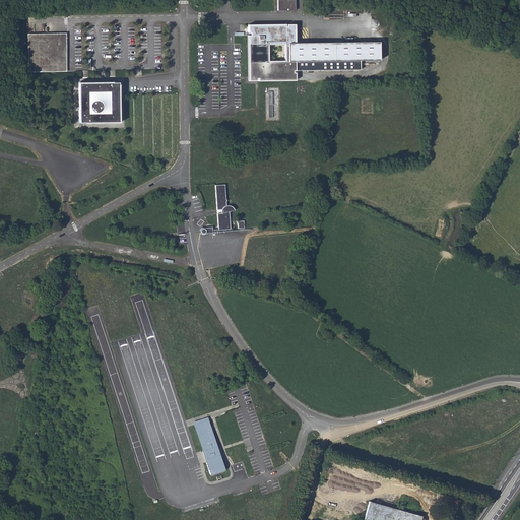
[(296,25),(248,25),(248,34),(251,34),(251,36),(248,36),(249,81),(296,80),(296,71),(296,62),(334,62),(334,43),(296,43),(296,25)]
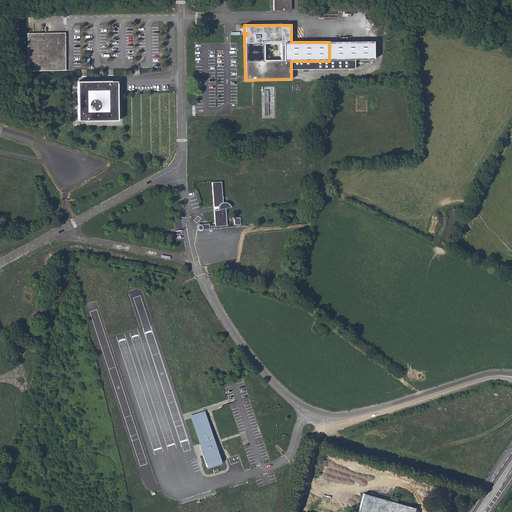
[(65,33),(27,33),(28,72),(66,71),(65,33)]
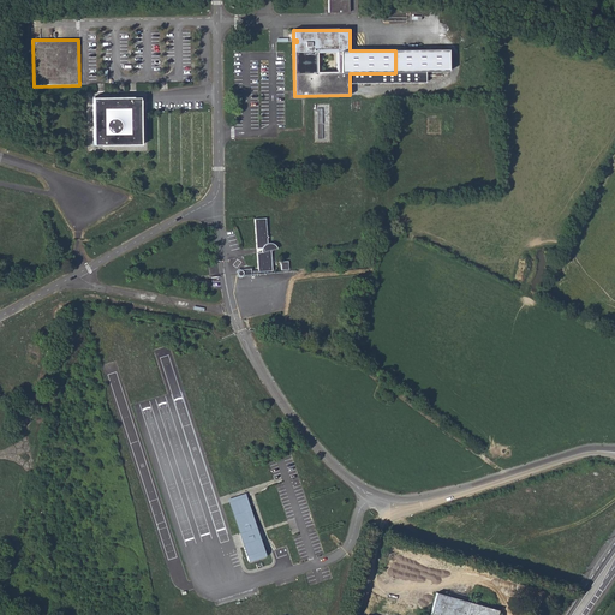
[(449,51),(395,51),(395,73),(427,72),(449,72),(449,51)]
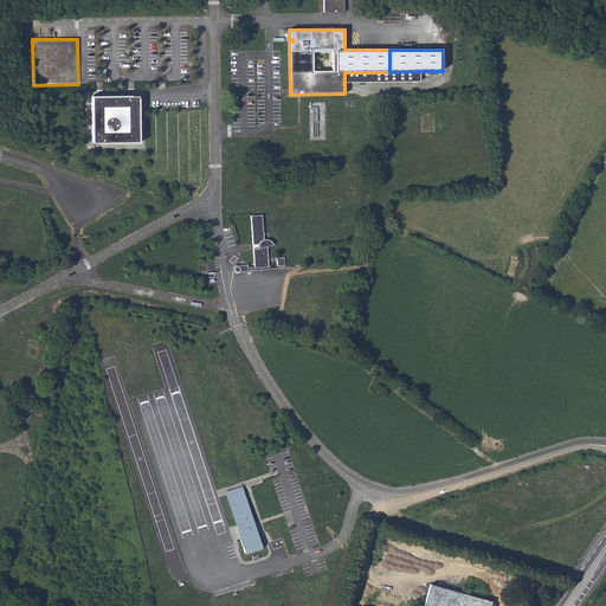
[(420,71),(345,72),(345,83),(420,82),(420,71)]
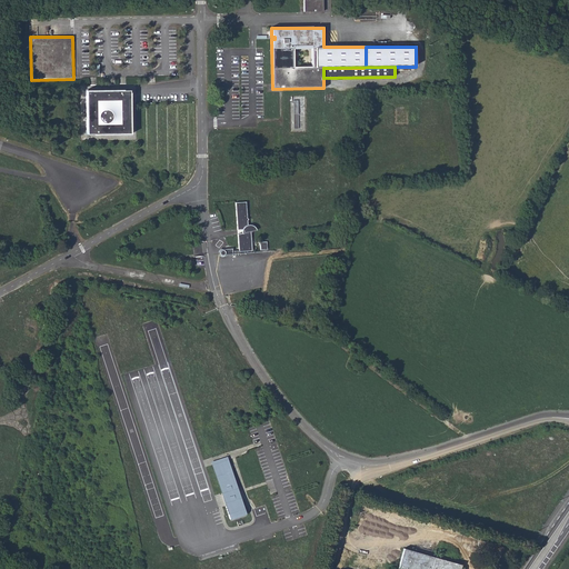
[(107,91),(86,91),(87,136),(131,135),(130,91),(115,91),(107,91)]
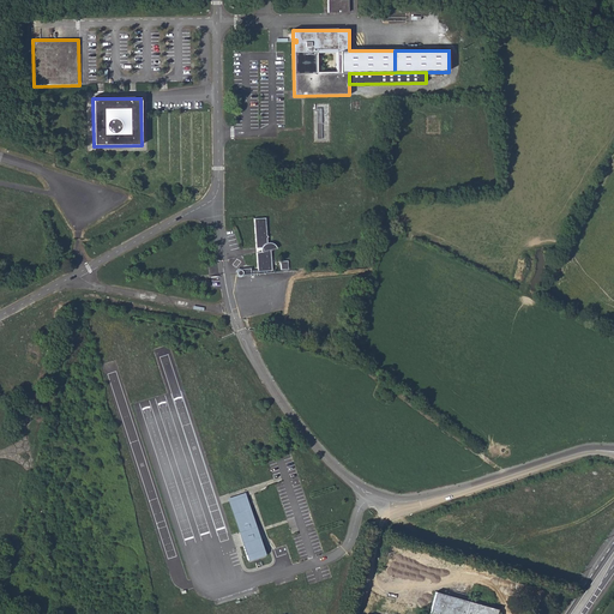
[(265,218),(254,220),(257,248),(262,248),(262,252),(257,253),(258,272),(272,271),(270,251),(277,250),(276,244),(274,242),(271,242),(269,241),(266,242),(266,239),(269,238),(266,236),(265,218)]
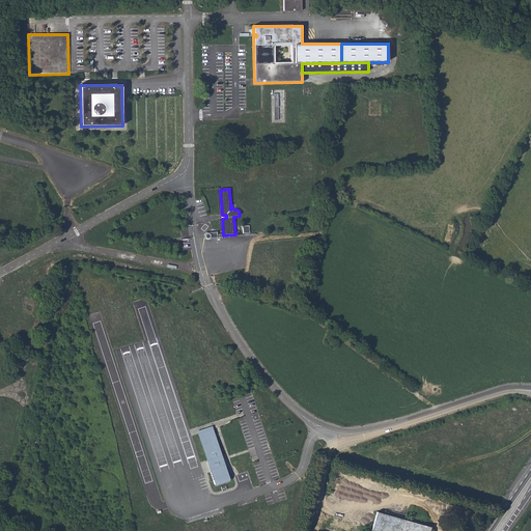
[(210,428),(196,434),(206,464),(208,463),(211,471),(208,472),(214,485),(228,480),(223,467),(221,467),(218,459),(220,459),(210,428)]
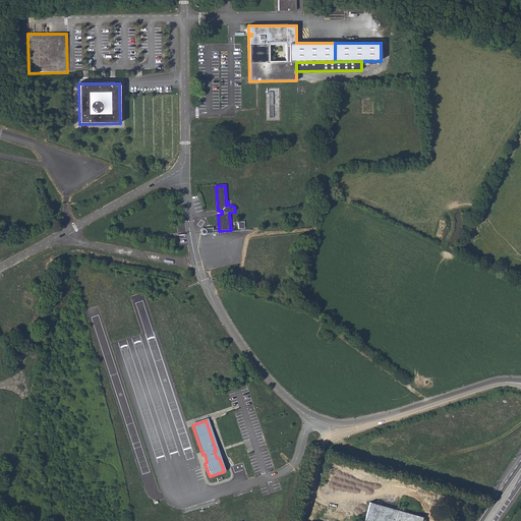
[(420,520),(421,517),(368,502),(363,520),(420,520)]
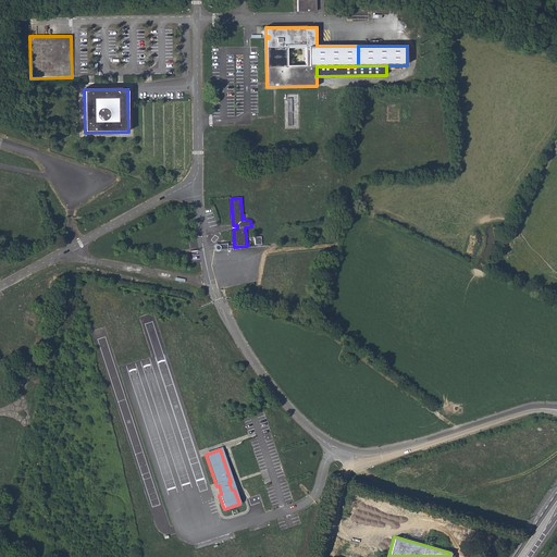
All buildings are outlined.
